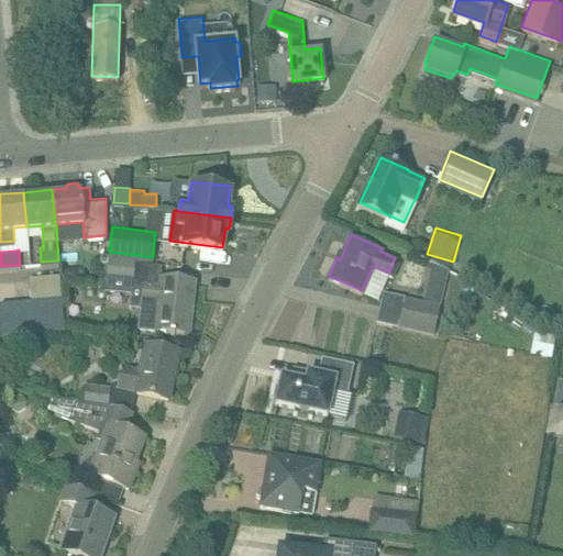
[(107,273),(133,276),(135,258),(109,255),(107,273)]
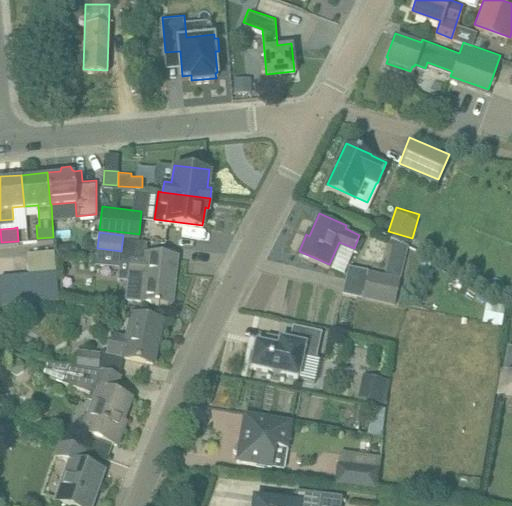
[(408,242),(392,236),(383,273),(368,269),(363,293),(394,300),(408,242)]
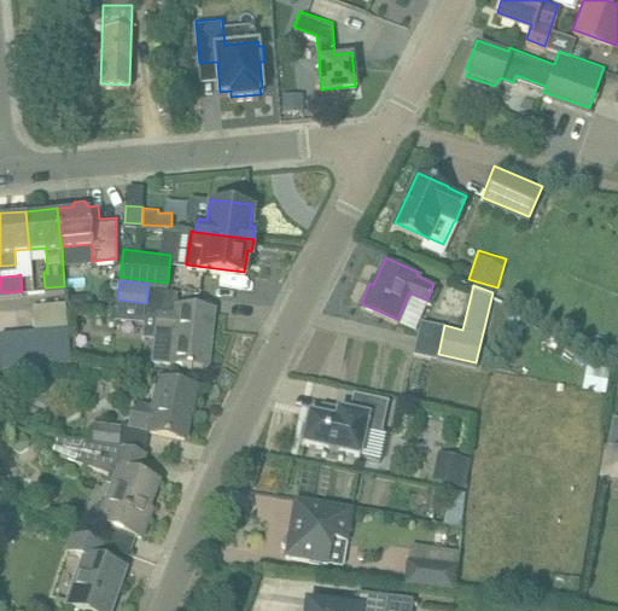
[(213,304),(188,302),(176,301),(176,309),(157,308),(153,335),(151,356),(203,362),(205,335),(209,335),(213,304)]
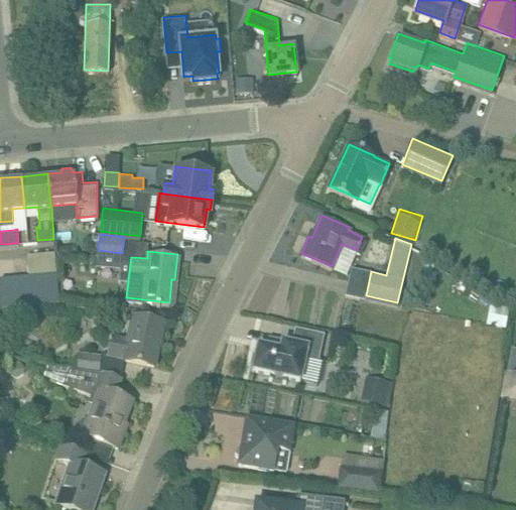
[(58,299),(56,270),(42,272),(44,300),(58,299)]
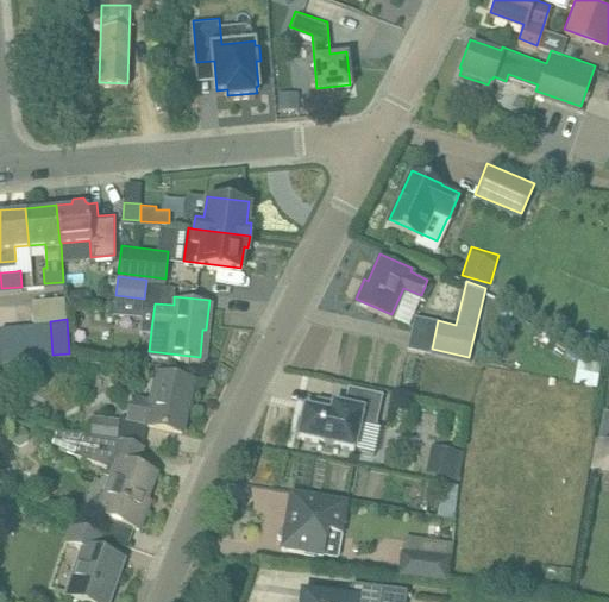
[(50,321),(32,323),(36,357),(52,355),(50,321)]
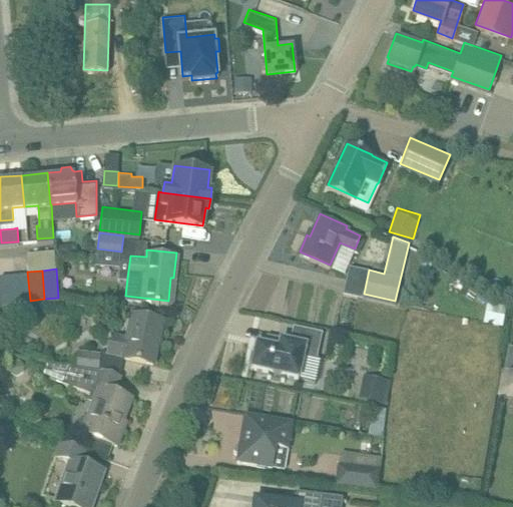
[(30,301),(27,272),(13,273),(16,302),(30,301)]
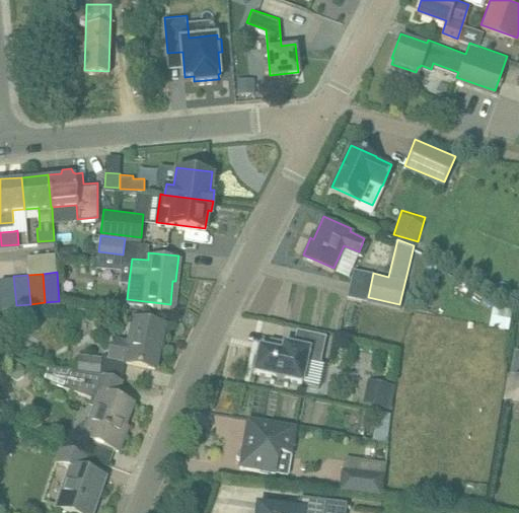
[(13,276),(0,277),(0,291),(1,306),(16,305),(13,276)]
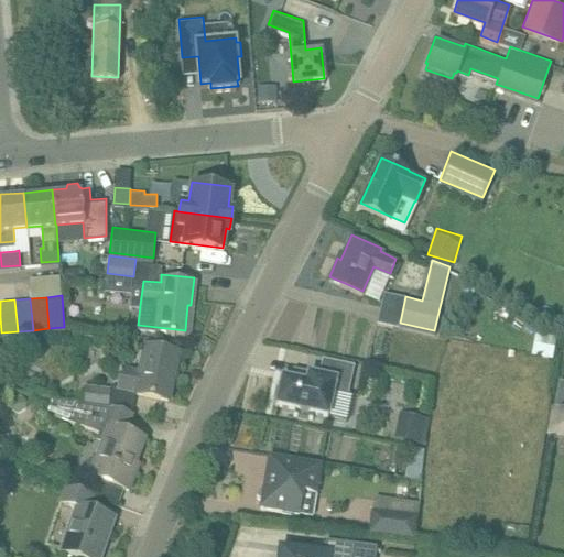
[(177,348),(156,343),(145,341),(140,368),(122,364),(118,384),(136,388),(136,390),(167,396),(177,348)]
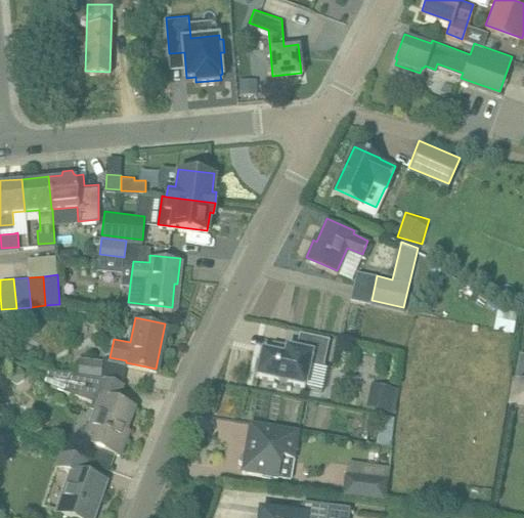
[(330,336),(319,334),(299,330),(296,346),(277,342),(275,350),(262,347),(257,373),(273,377),(272,382),(290,386),(292,380),(305,383),(310,359),(323,362),(330,336)]
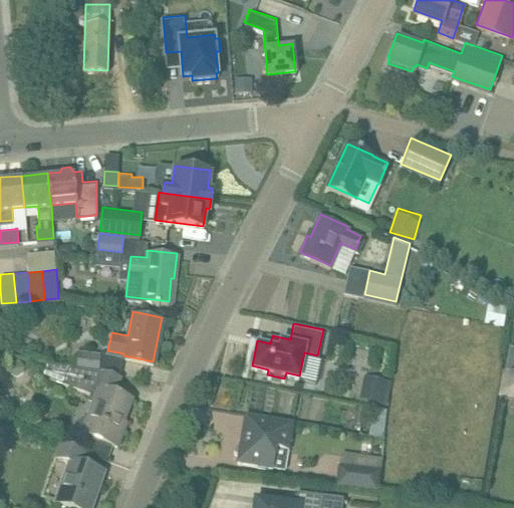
[(513,345),(509,345),(501,391),(513,393),(513,345)]
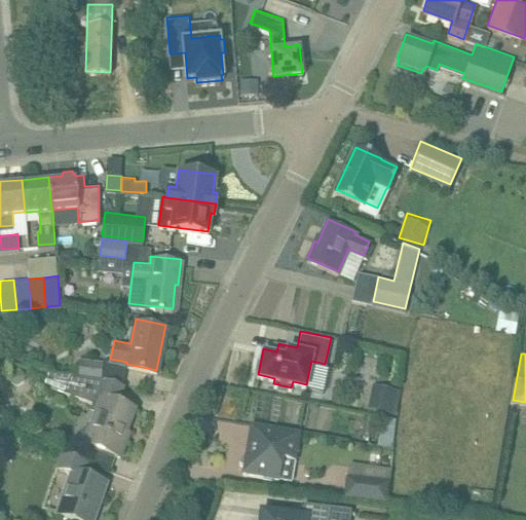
[(78,357),(76,372),(101,376),(104,360),(78,357)]
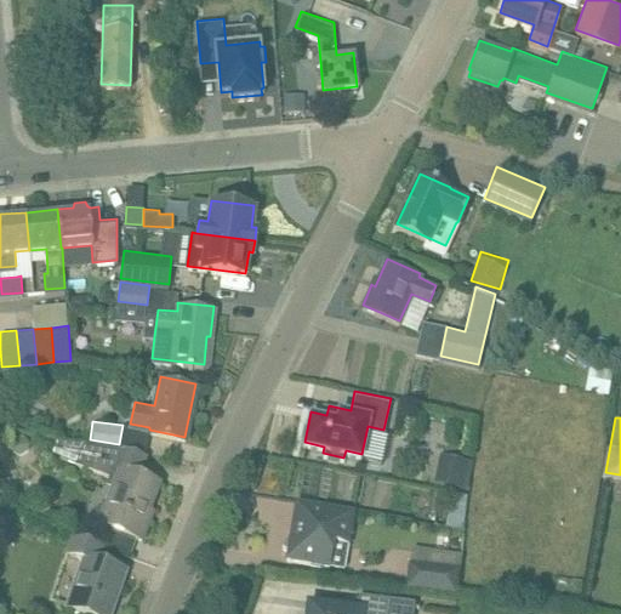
[(67,437),(61,454),(75,460),(109,473),(117,476),(113,484),(107,501),(104,500),(101,501),(97,502),(95,509),(95,512),(98,516),(101,517),(100,519),(108,523),(119,527),(136,533),(142,535),(149,515),(146,513),(149,505),(159,478),(140,471),(147,453),(144,453),(119,444),(90,439),(83,439),(67,437)]
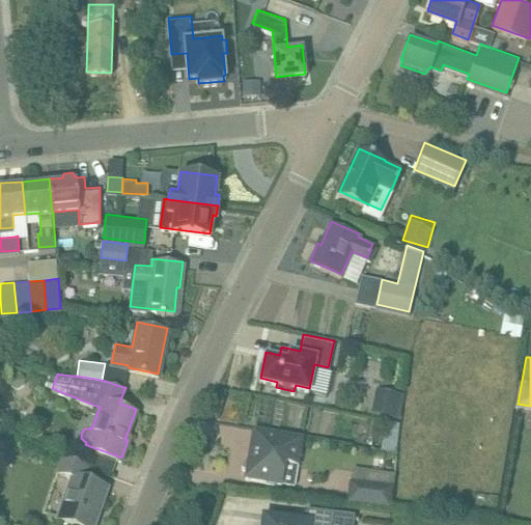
[(387,388),(382,411),(395,414),(399,390),(387,388)]
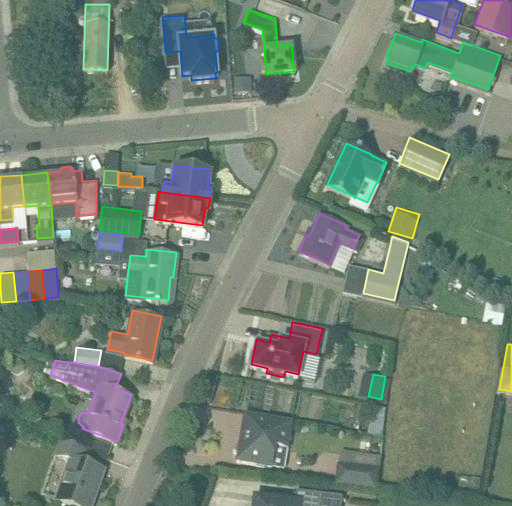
[(369,423),(383,425),(385,405),(371,402),(369,423)]
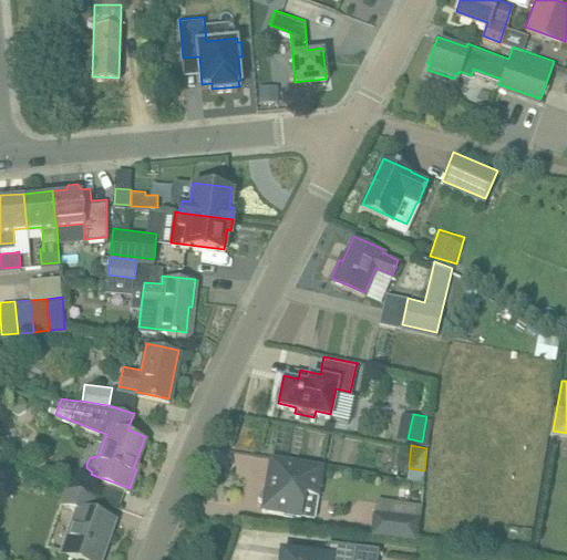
[(323,463),(271,454),(270,454),(266,484),(258,495),(263,498),(261,506),(300,512),(302,500),(303,501),(306,491),(318,493),(323,463)]
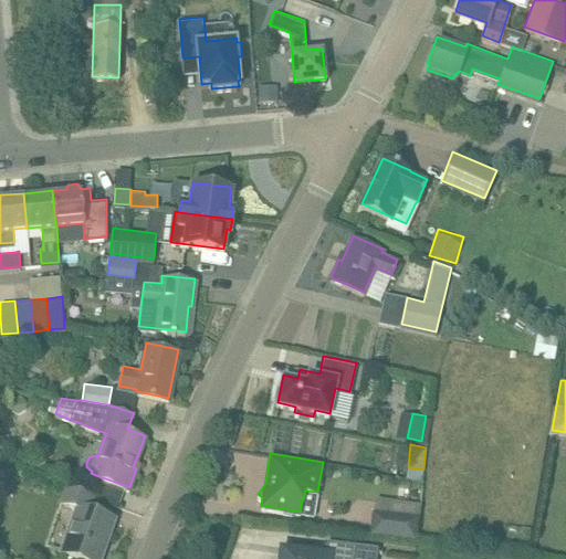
[(94,493),(73,485),(67,483),(61,501),(77,506),(62,549),(90,558),(97,558),(114,516),(88,507),(94,493)]
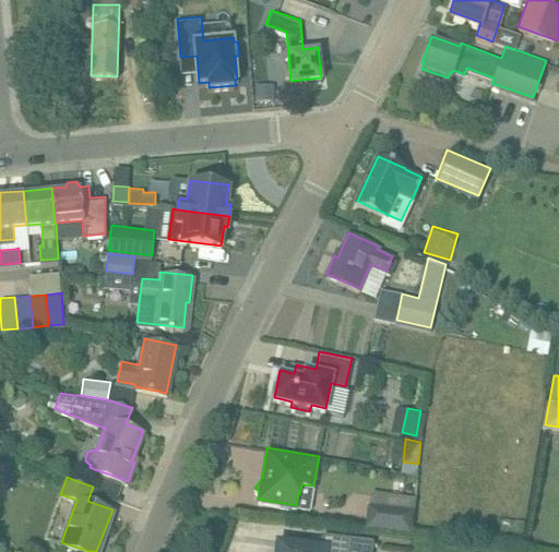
[(414,507),(413,507),(367,502),(364,526),(411,531),(414,507)]
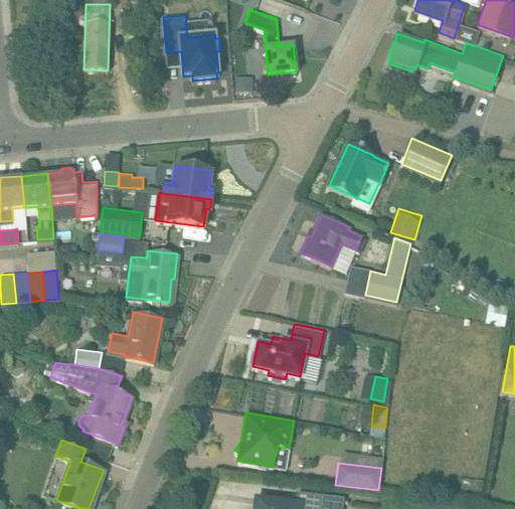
[(319,508),(321,497),(299,494),(298,504),(256,499),(254,508),(319,508)]
